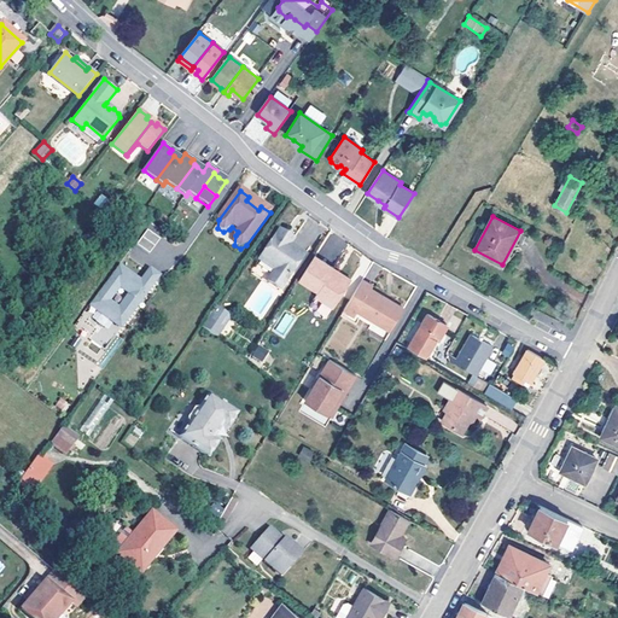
[(136,243),(150,252),(159,238),(147,228),(136,243)]
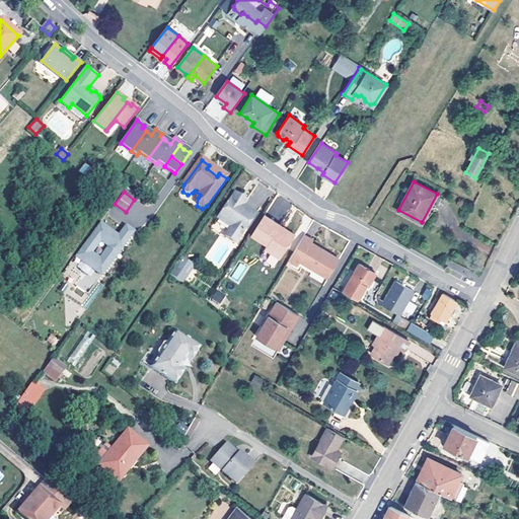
[(239,206),(242,202),(234,196),(216,221),(229,230),(224,238),(234,245),(254,217),(242,208),(239,206)]
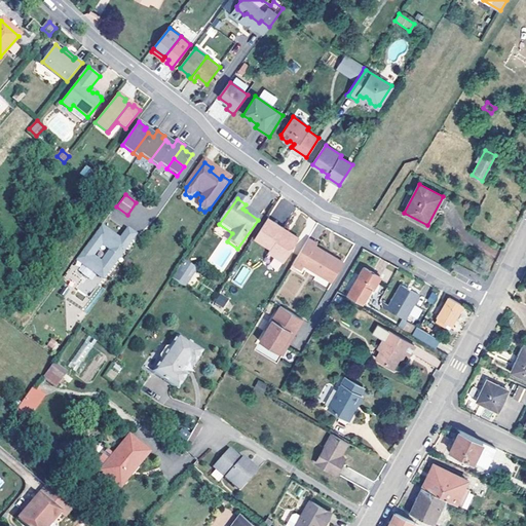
[(255,238),(256,239),(269,219),(267,218),(255,238)]
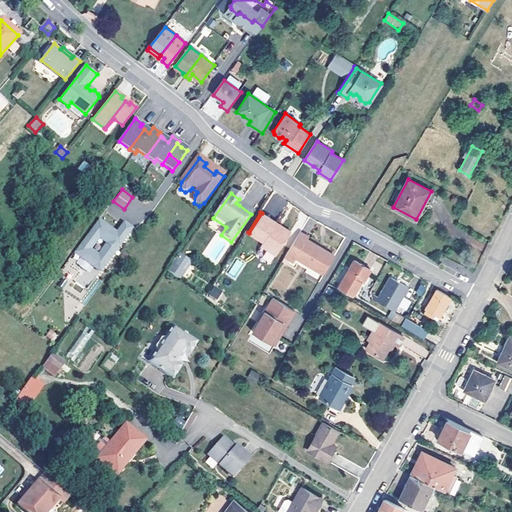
[(276,222),(262,213),(249,233),(263,242),(261,245),(276,255),(291,231),(284,227),(278,228),(274,224),(276,222)]
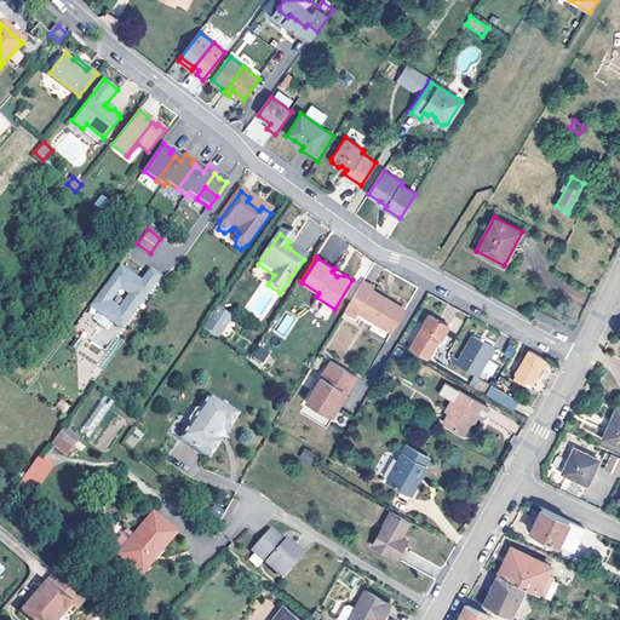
[(121,267),(92,305),(124,328),(161,277),(151,270),(143,282),(121,267)]
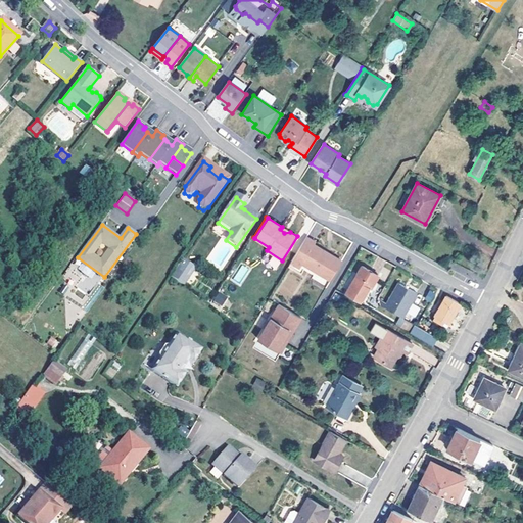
[(306,236),(303,241),(340,263),(341,260),(315,244),(316,243),(306,236)]
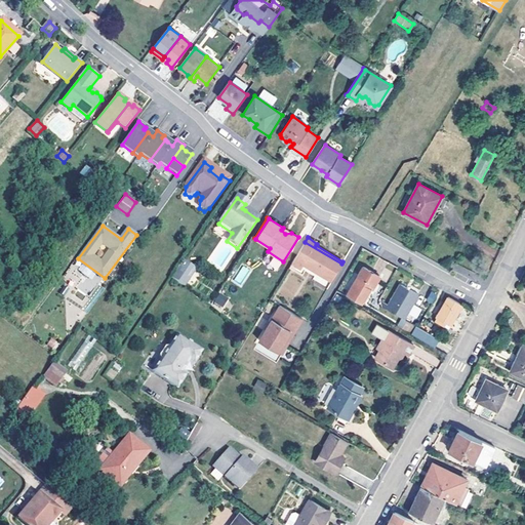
[(332,280),(341,264),(305,242),(292,263),(301,269),(305,265),(332,280)]
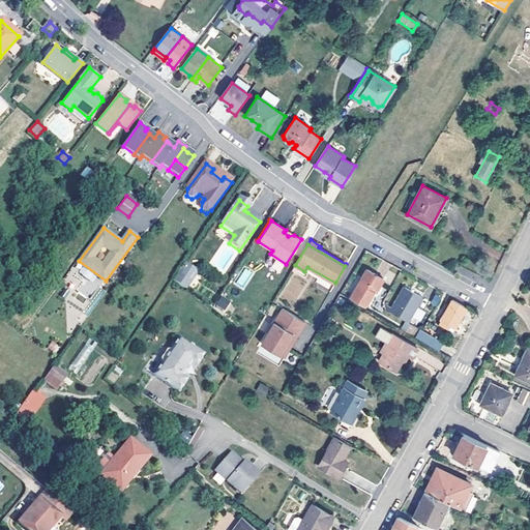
[(224,269),(228,257),(214,252),(210,265),(224,269)]
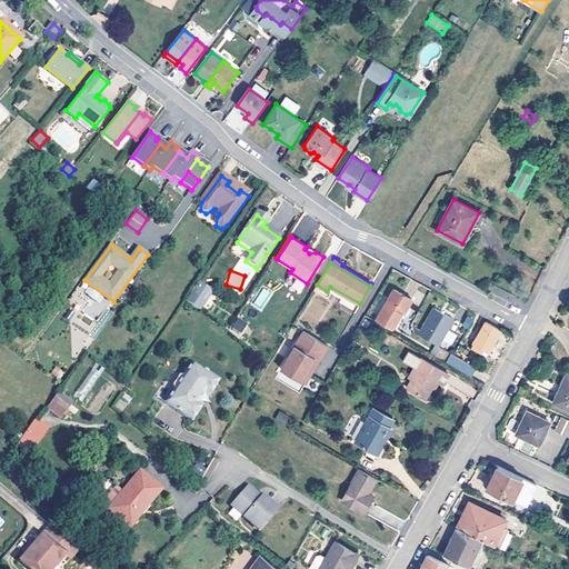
[(299,293),(306,287),(298,279),(291,285),(299,293)]
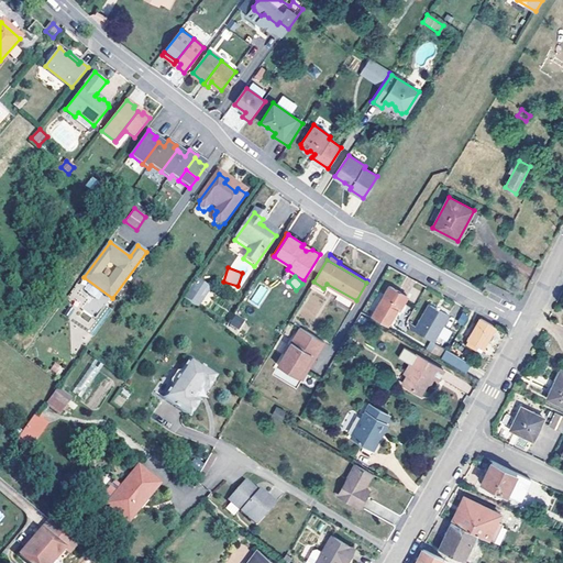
[(386,295),(403,305),(408,296),(390,286),(386,295)]
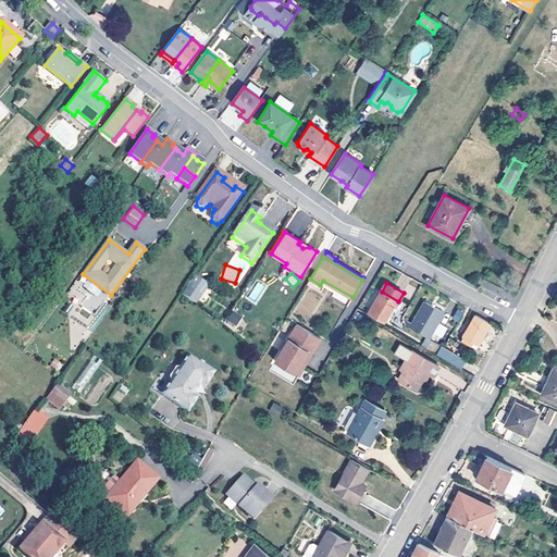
[(190,284),(184,292),(197,301),(202,294),(190,284)]
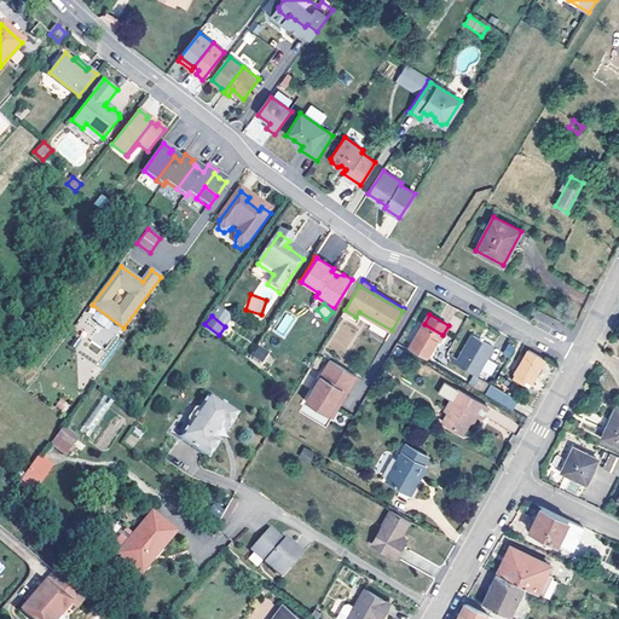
[(339,320),(327,348),(345,357),(358,329),(339,320)]
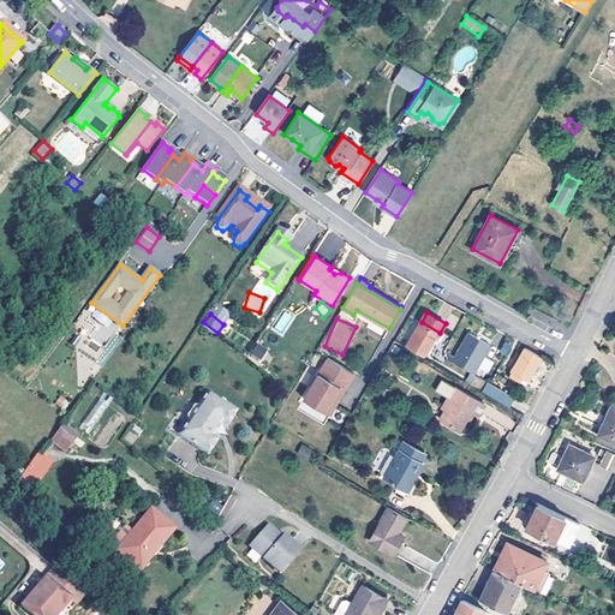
[(439,335),(440,333),(422,322),(419,324),(436,334),(439,335)]
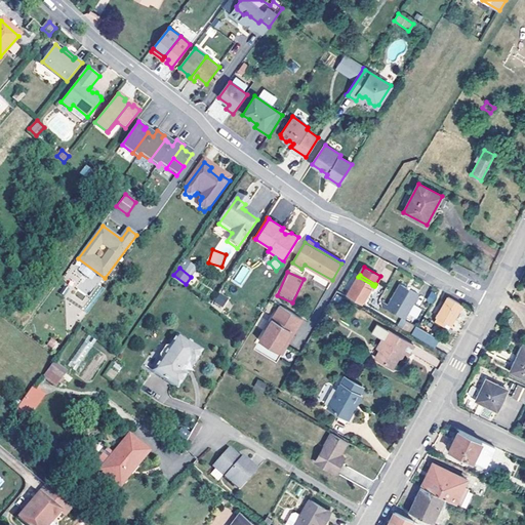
[(361,304),(372,285),(358,277),(347,295),(361,304)]
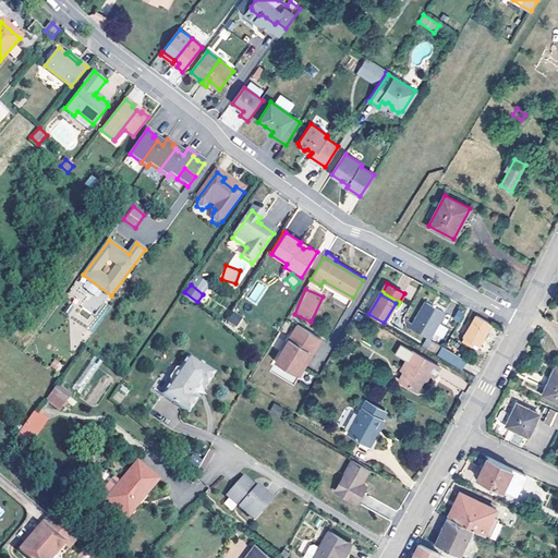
[(427,337),(431,339),(446,312),(426,301),(411,328),(427,337)]
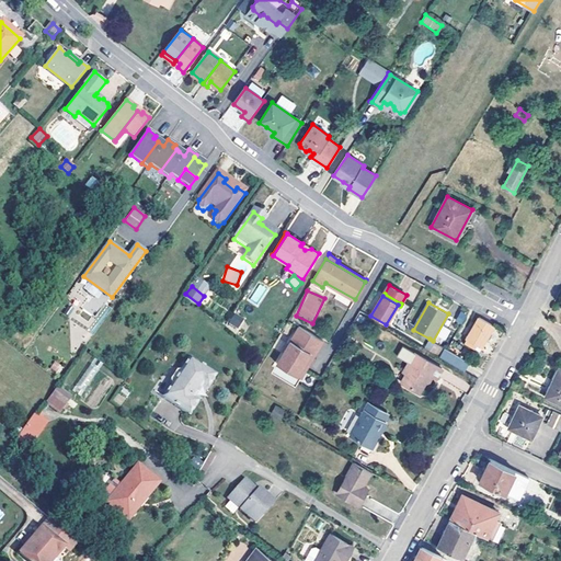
[(73,304),(66,313),(72,319),(80,310),(73,304)]
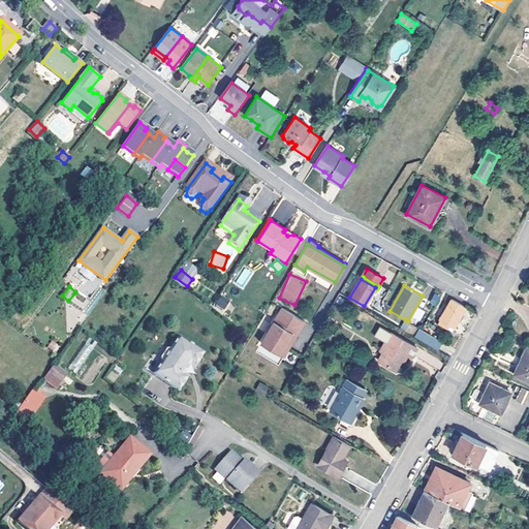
[(381,305),(383,301),(389,292),(382,288),(375,301),(381,305)]
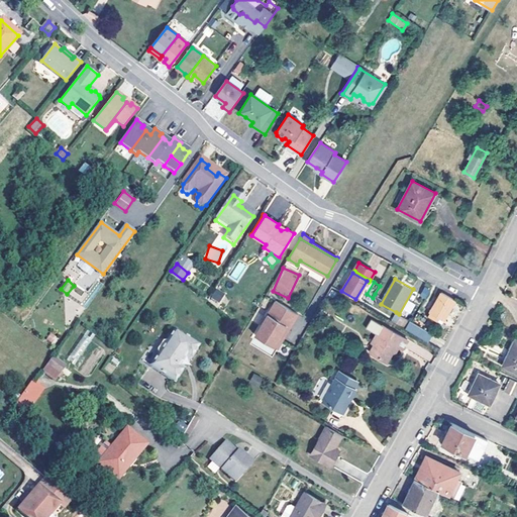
[(428,298),(430,288),(423,287),(421,297),(428,298)]
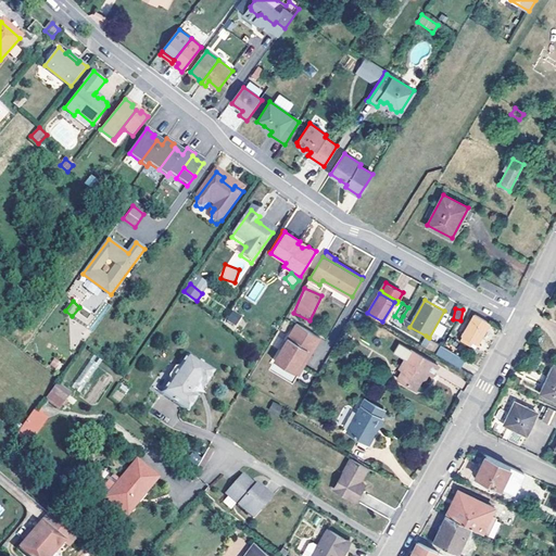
[(236,326),(242,316),(232,310),(226,319),(236,326)]
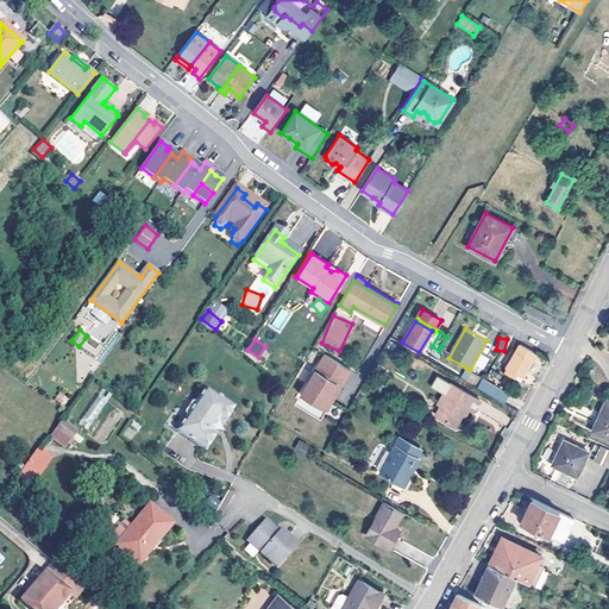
[(535,352),(521,344),(506,370),(521,378),(535,352)]
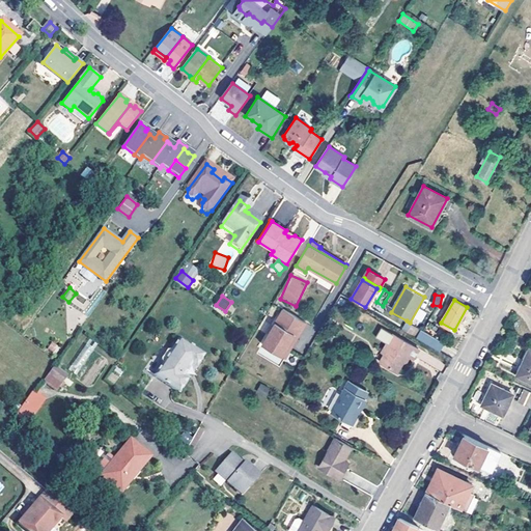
[(290,342),(294,344),(307,322),(284,308),(262,343),(282,356),(290,342)]
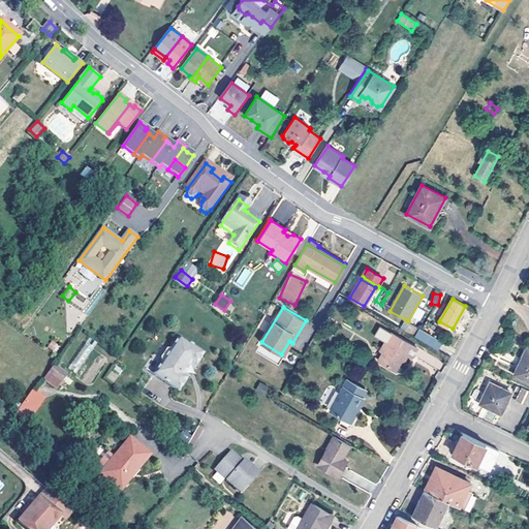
[(417,307),(410,320),(417,324),(425,311),(417,307)]
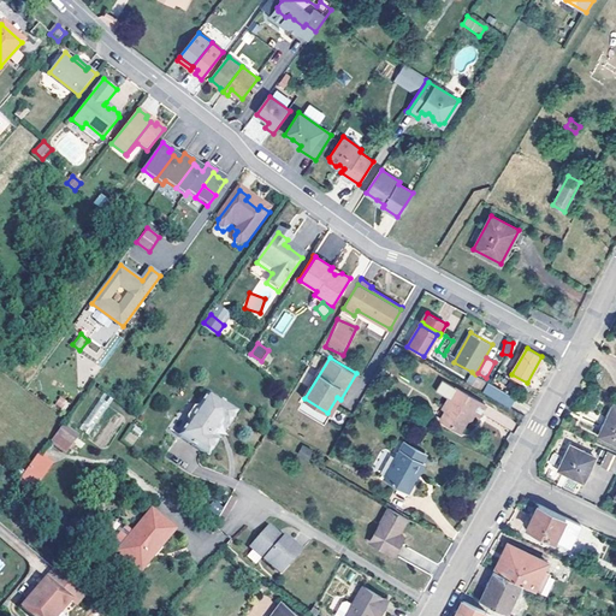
[(503,386),(508,378),(492,369),(489,377),(503,386)]
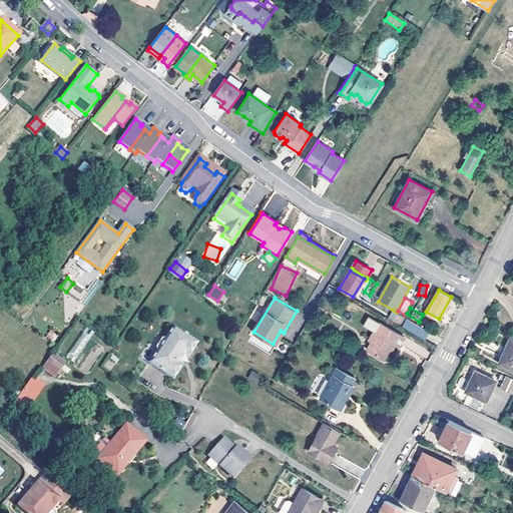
[(406,317),(396,312),(393,310),(390,316),(403,323),(406,317)]
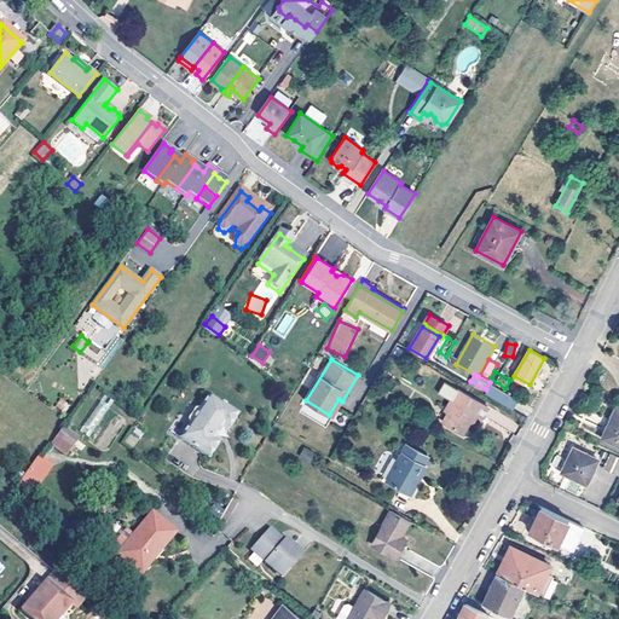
[(484,392),(486,389),(470,381),(469,383),(484,392)]
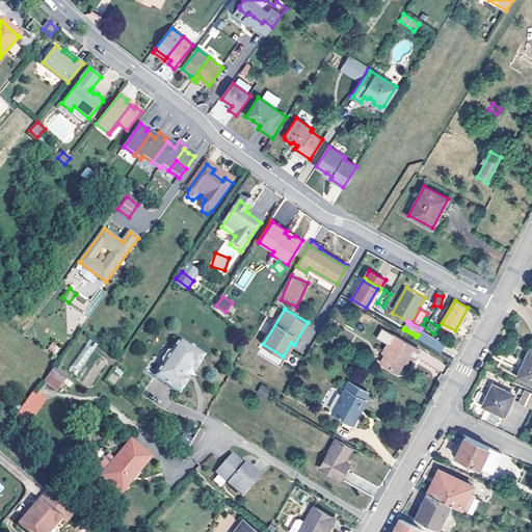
[(441,353),(446,345),(421,330),(417,339),(441,353)]
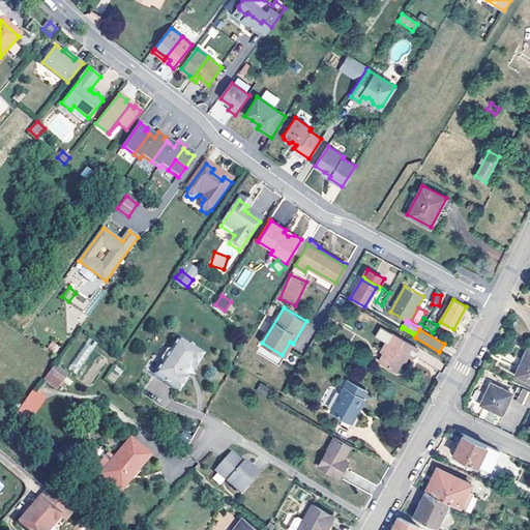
[(405,353),(408,355),(411,357),(417,347),(391,332),(380,351),(383,353),(378,360),(395,370),(400,361),(405,359),(403,357),(405,353)]
